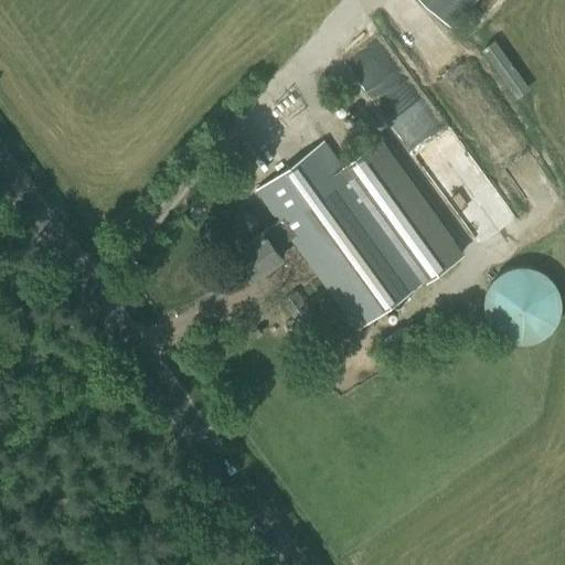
[(419,0),(450,29),(476,0),(419,0)]
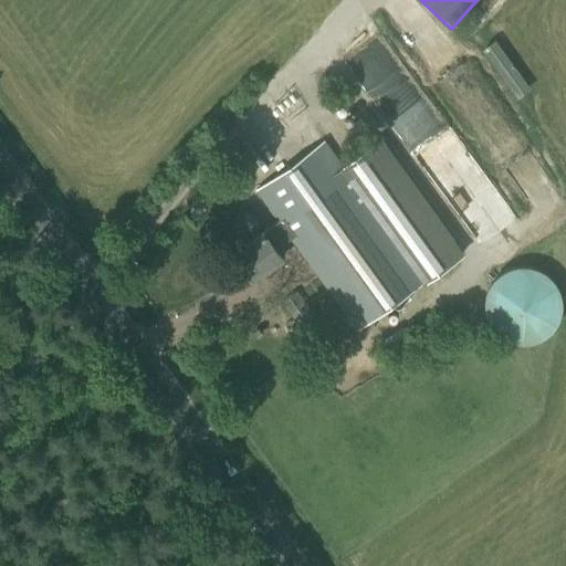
[(279,220),(292,239),(357,329),(463,254),(380,137),(341,166),(323,142),(257,190),(279,220)]
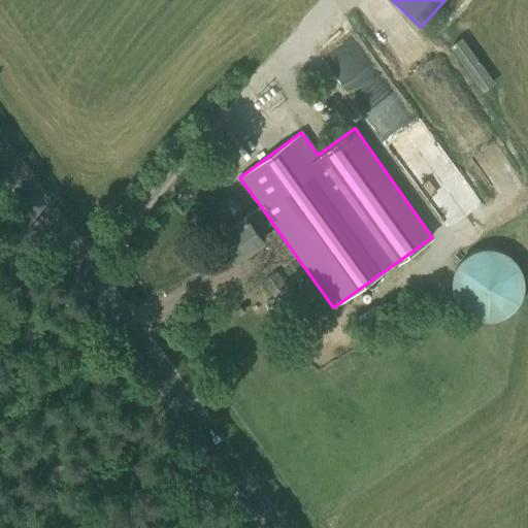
[(424,177),(444,221),(474,207),(455,163),(424,177)]
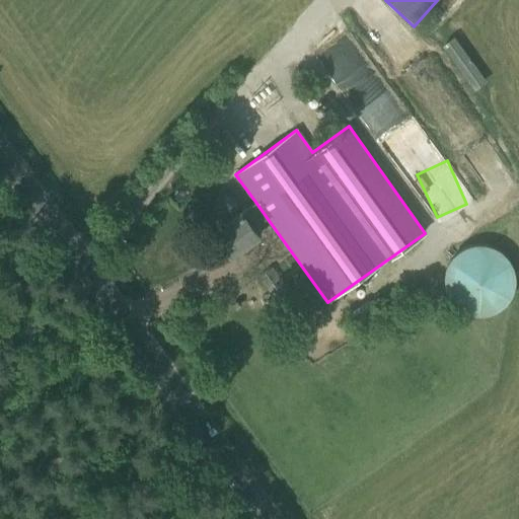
[(252,229),(268,219),(255,202),(213,233),(230,256),(257,236),(252,229)]
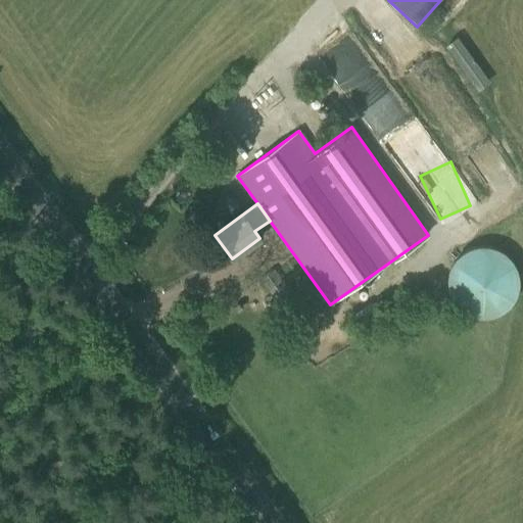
[(517,303),(500,243),(447,257),(464,318),(517,303)]
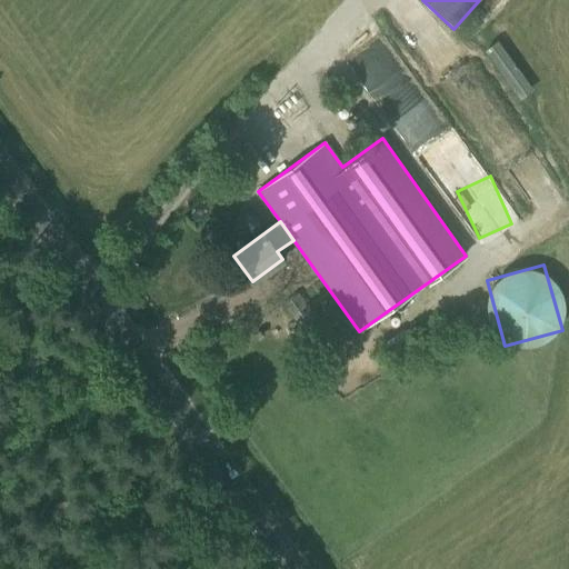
[(283,302),(307,336),(319,326),(297,293),(283,302)]
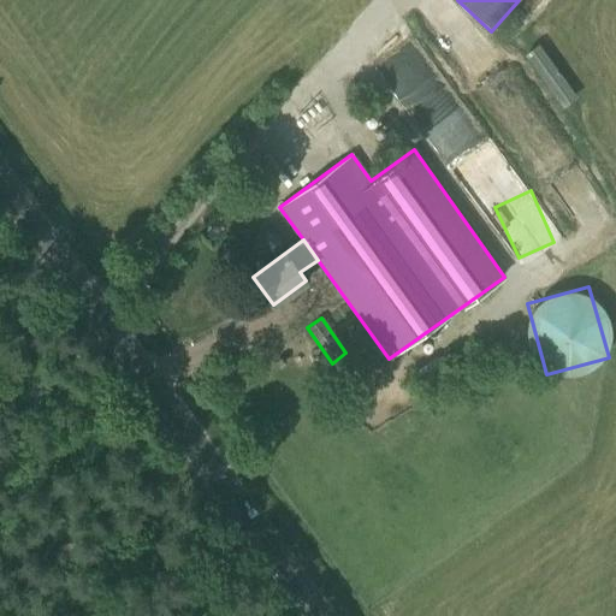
[(477,355),(460,367),(468,379),(485,367),(477,355)]
